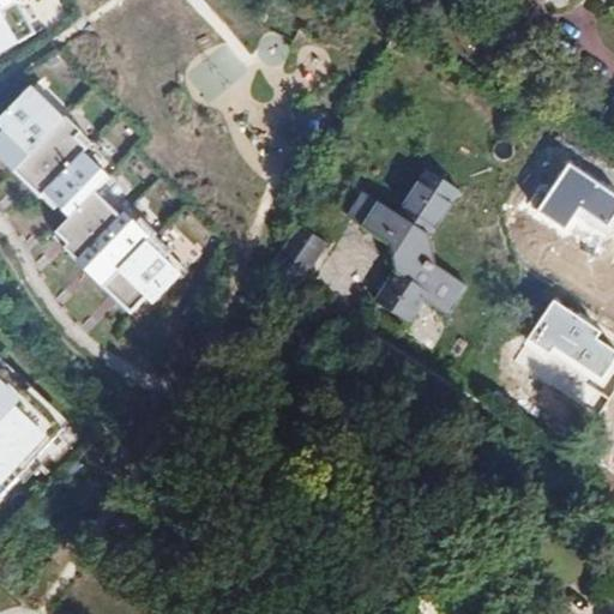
[(18,0),(0,0),(0,61),(41,40),(18,0)]
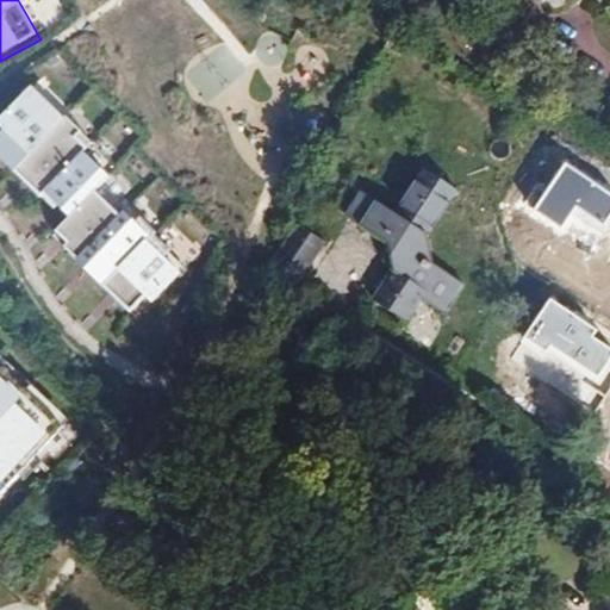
[(0,123),(0,143),(67,212),(106,174),(81,149),(93,137),(33,78),(0,103),(0,120),(1,123),(0,123)]
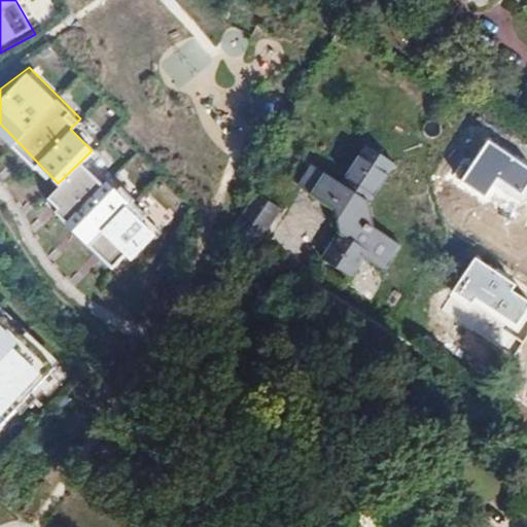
[(119,271),(176,214),(102,141),(92,150),(51,196),(119,271)]
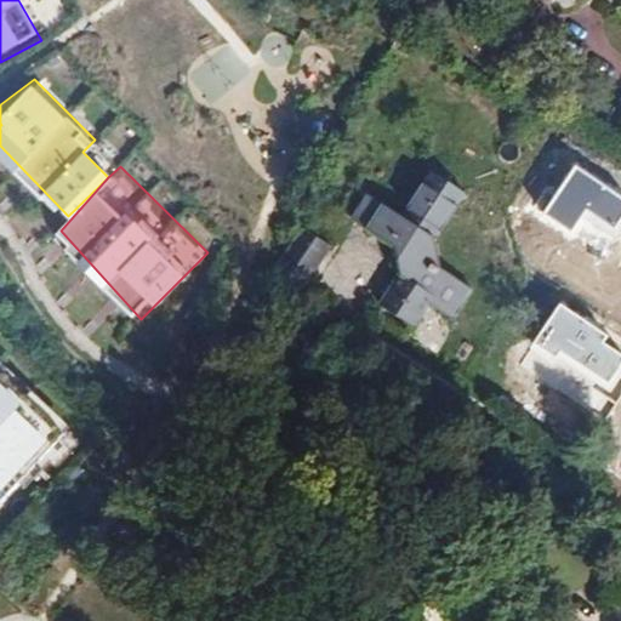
[(620,216),(620,198),(575,167),(545,214),(573,231),(588,208),(615,226),(620,216)]
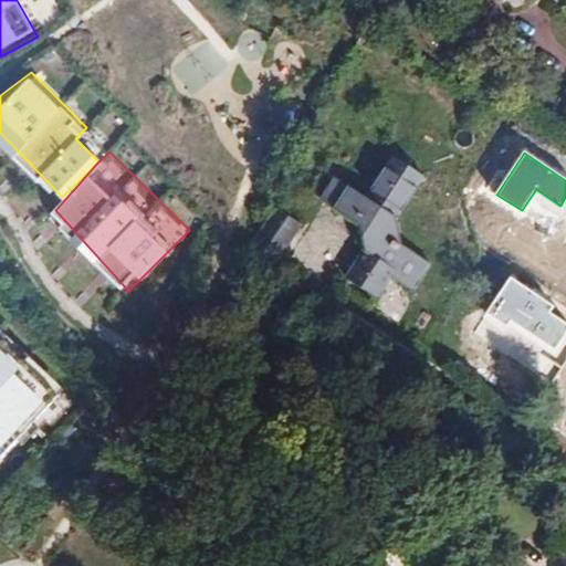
[(360,227),(365,250),(347,279),(377,299),(390,278),(412,291),(430,263),(402,244),(397,217),(423,176),(396,157),(368,198),(335,177),(321,201),(360,227)]
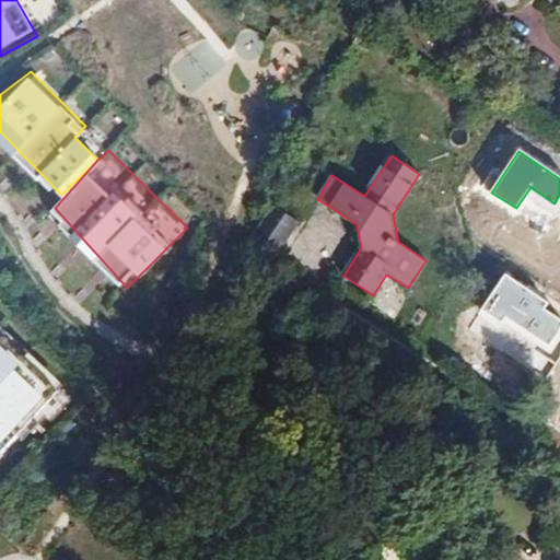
[(276,260),(300,222),(273,206),(249,243),(276,260)]
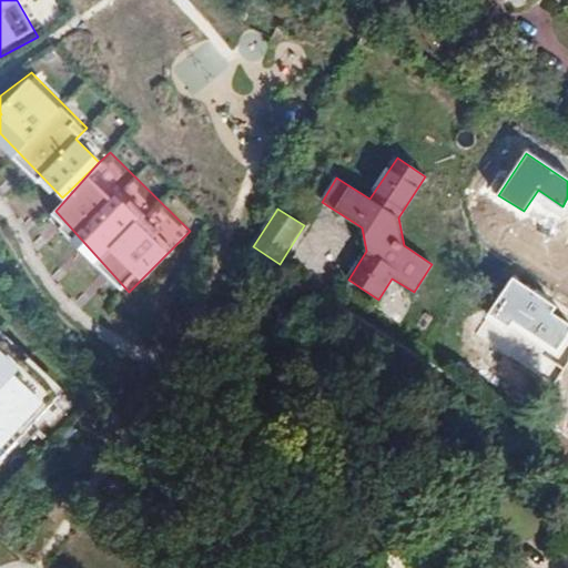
[(366,251),(362,227),(355,235),(358,247),(366,251)]
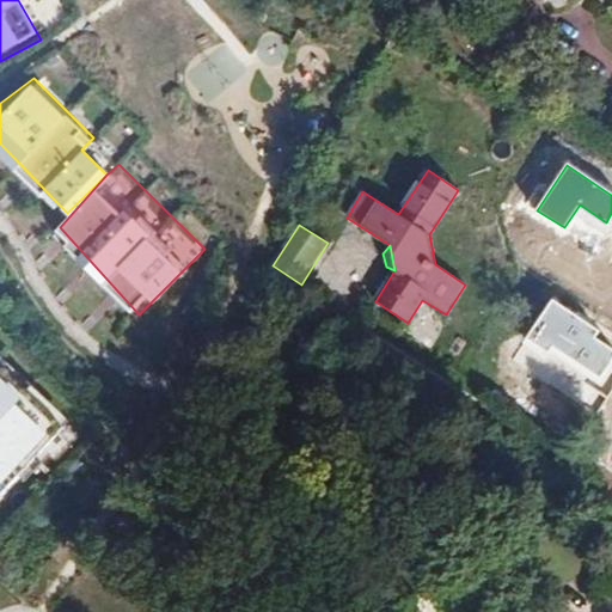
[(600,331),(552,299),(525,340),(548,355),(552,347),(603,380),(611,366),(611,349),(595,338),(600,331)]
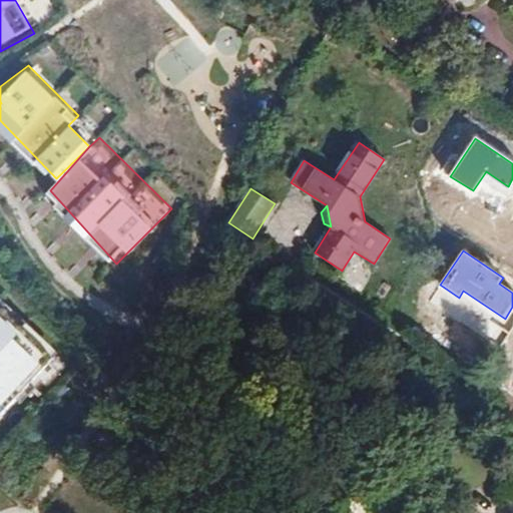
[(0,292),(0,441),(74,379),(0,292)]
